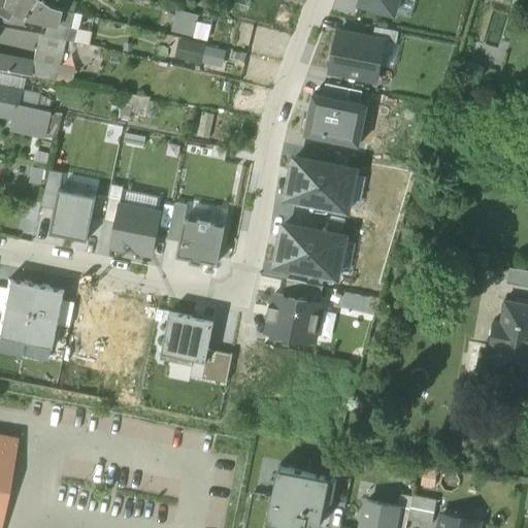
[(0,0),(0,13),(7,19),(13,10),(21,0),(0,0)]
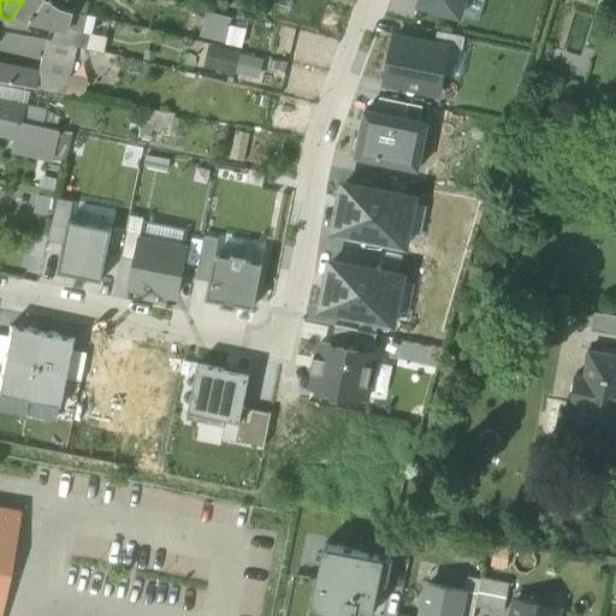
[(61,7),(51,0),(24,0),(16,12),(30,21),(53,27),(83,33),(87,15),(84,13),(64,9),(61,7)]
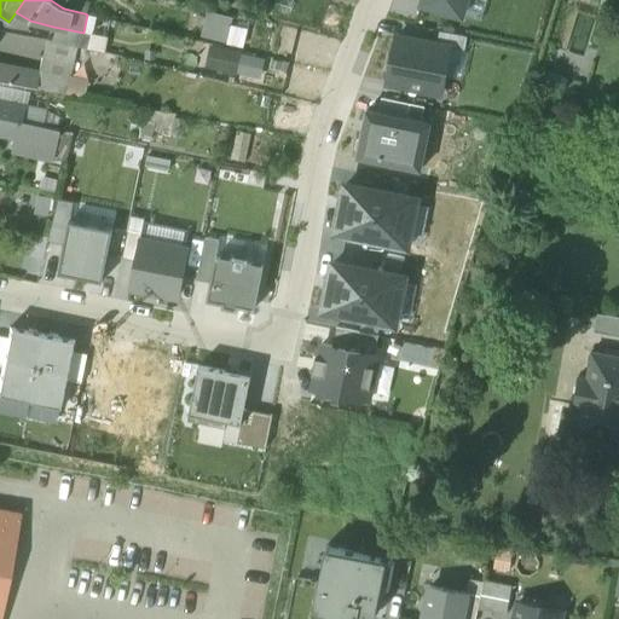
[(64,9),(85,13),(87,6),(77,0),(65,0),(62,7),(64,9)]
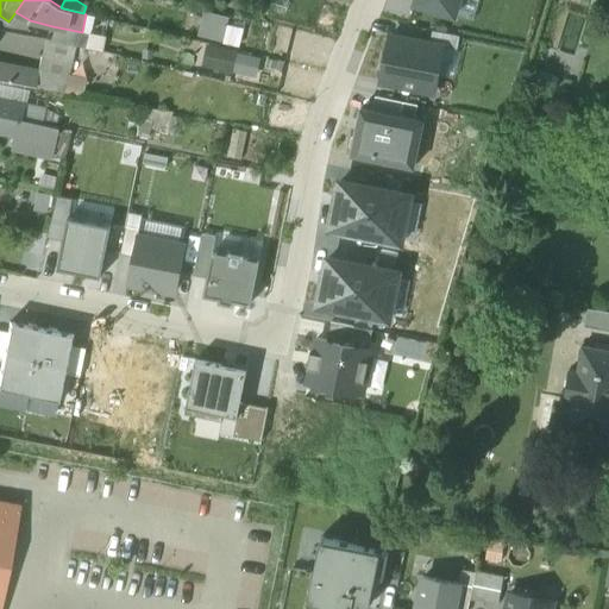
[(415,0),(414,4),(454,17),(458,0),(415,0)]
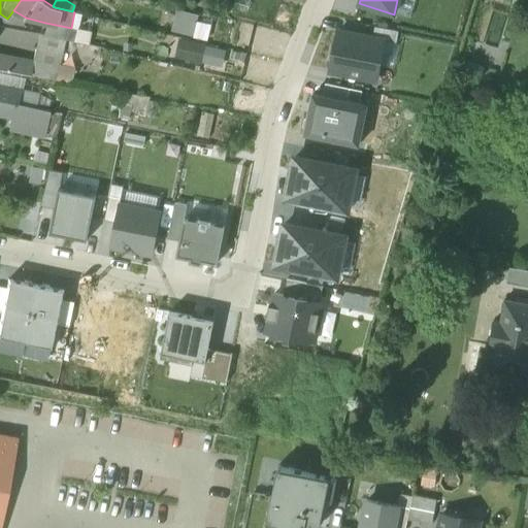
[(171,32),(193,37),(197,22),(198,15),(176,10),(171,32)]
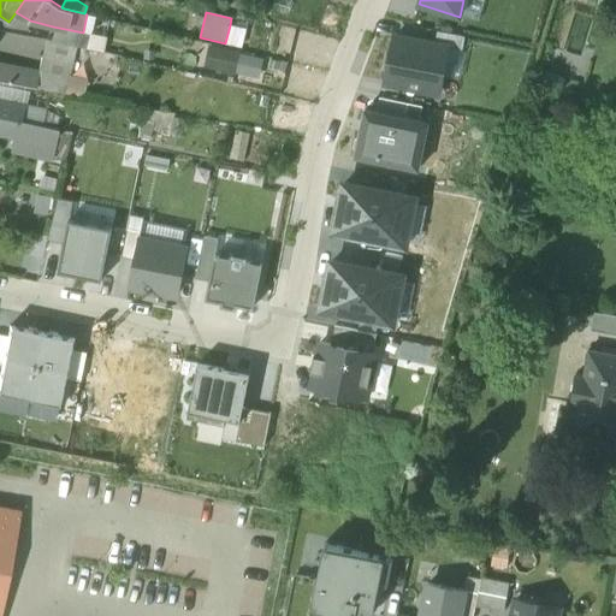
[(87,15),(83,33),(90,35),(95,17),(87,15)]
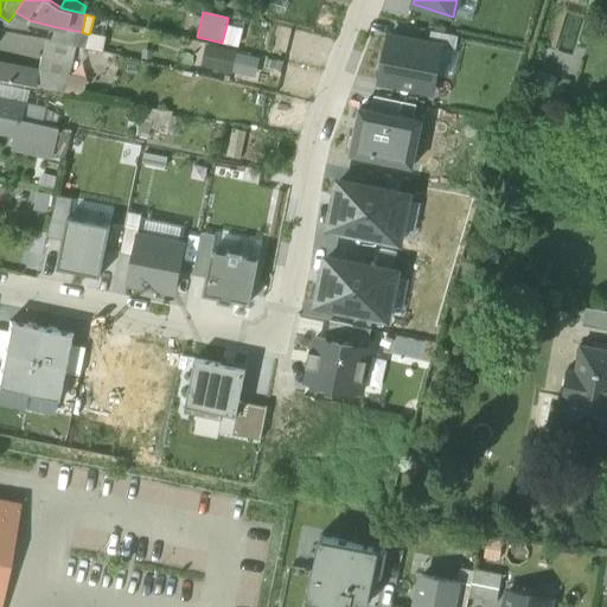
[(227,25),(222,43),(222,45),(238,49),(243,29),(227,25)]
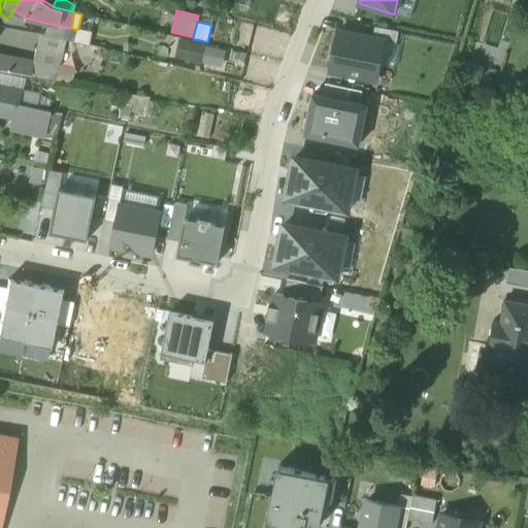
[(71,28),(45,23),(42,34),(74,42),(77,30),(71,28)]
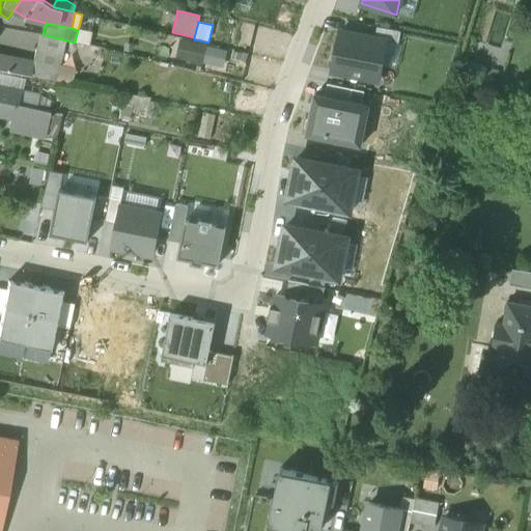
[(376,27),(373,39),(386,42),(398,45),(398,44),(400,32),(376,27)]
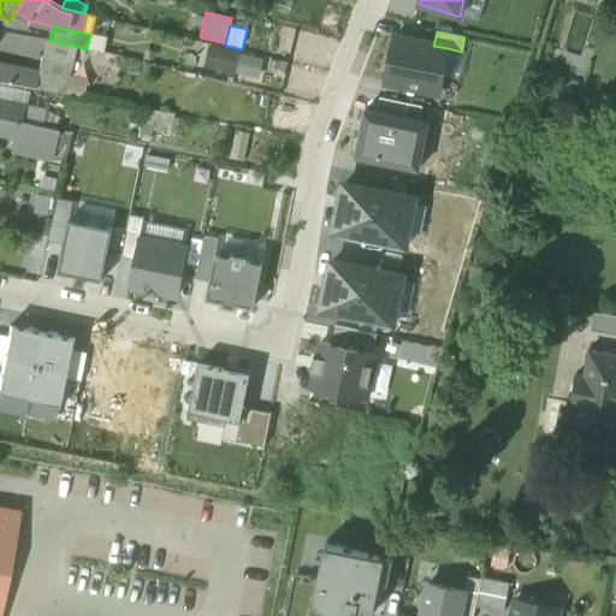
[(107,39),(90,35),(87,49),(104,53),(107,39)]
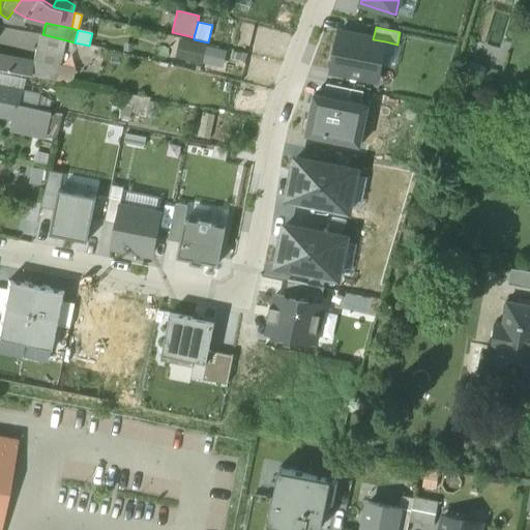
[(373,39),(339,32),(330,71),(378,81),(381,66),(385,41),(373,39)]
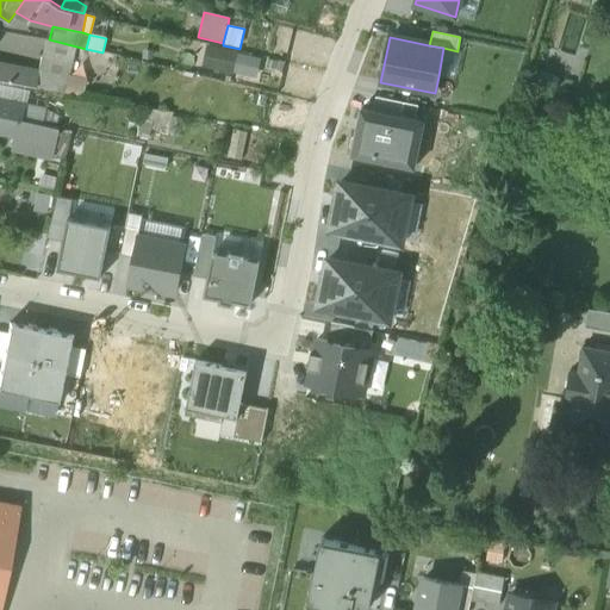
[(37,87),(67,93),(69,79),(75,48),(47,41),(41,72),(37,87)]
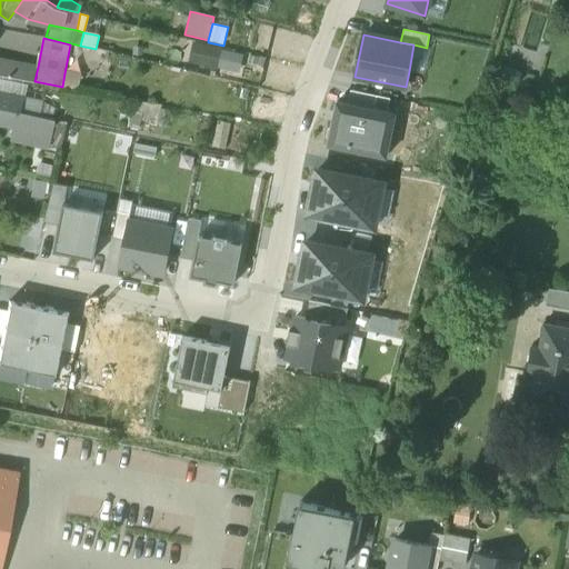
[(188,63),(217,70),(218,68),(221,50),(222,48),(193,41),(188,63)]
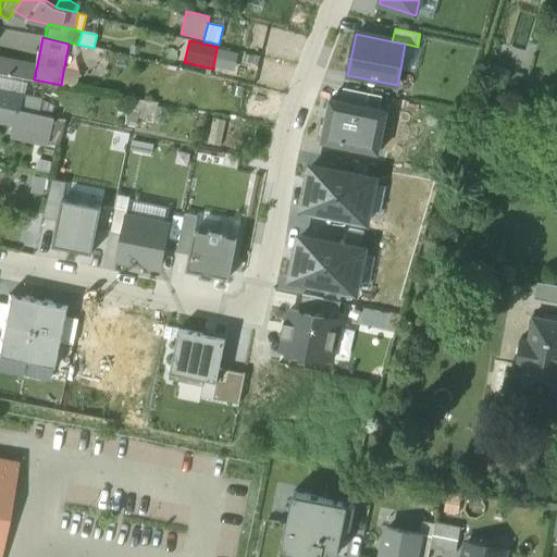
[(416,73),(421,47),(418,46),(418,47),(405,44),(400,70),(416,73)]
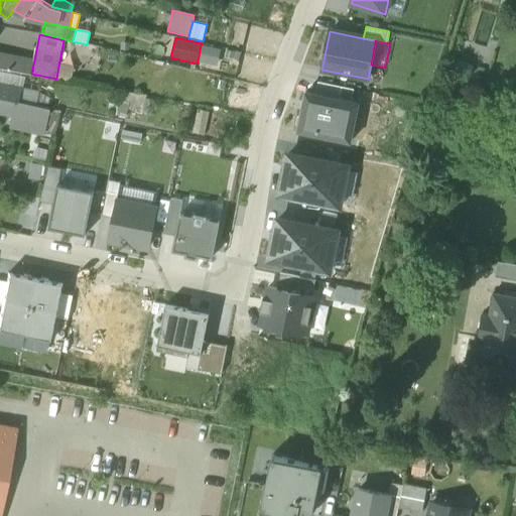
[(220,49),(201,45),(198,61),(216,67),(220,49)]
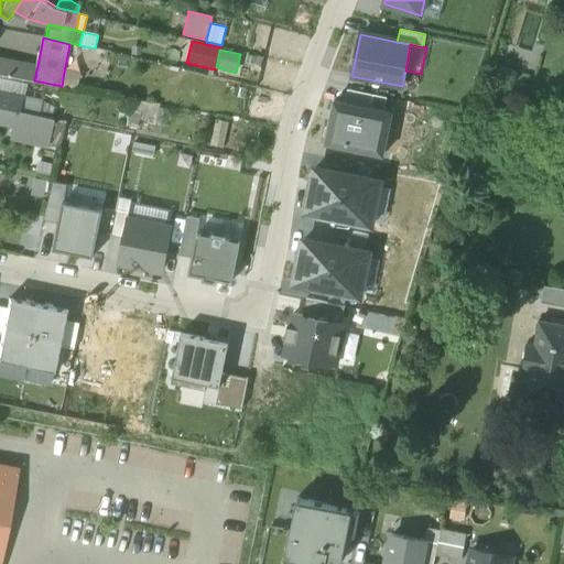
[(488,68),(494,69),(497,57),(491,56),(488,68)]
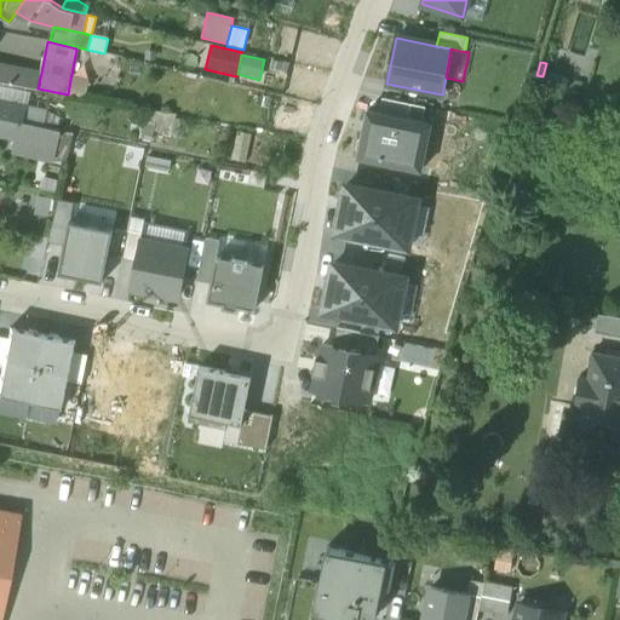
[(41,73),(0,64),(0,81),(38,89),(41,73)]
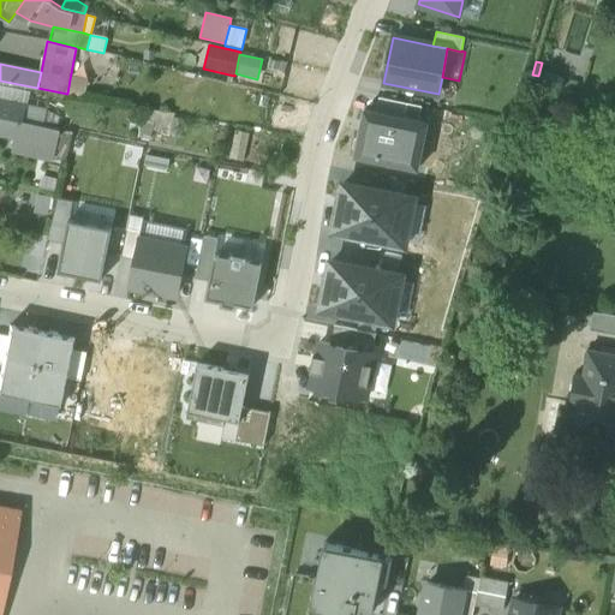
[(67,94),(84,97),(87,83),(70,79),(67,94)]
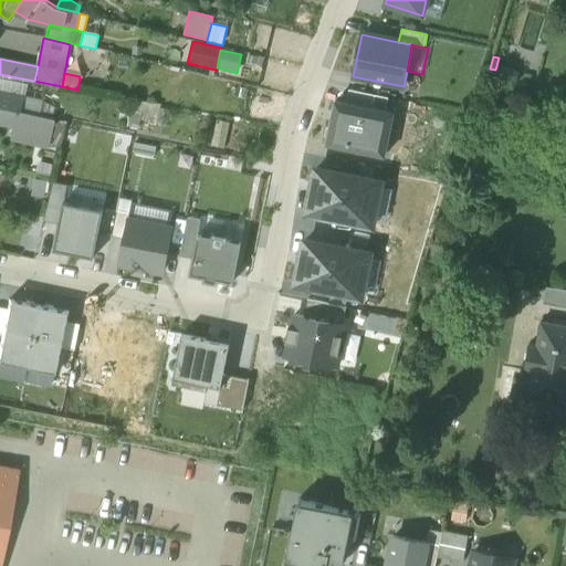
[(28,86),(0,80),(0,92),(25,97),(28,86)]
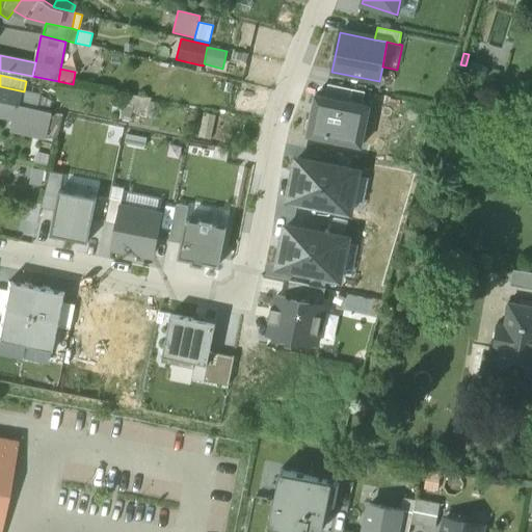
[(327,85),(325,97),(362,105),(365,92),(327,85)]
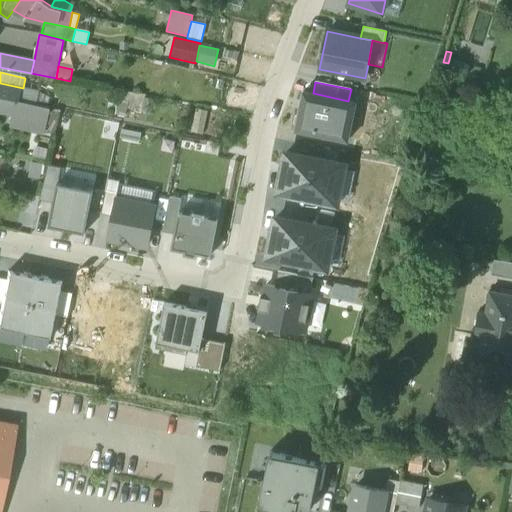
[(0,83),(0,97),(18,102),(36,105),(39,92),(23,88),(0,83)]
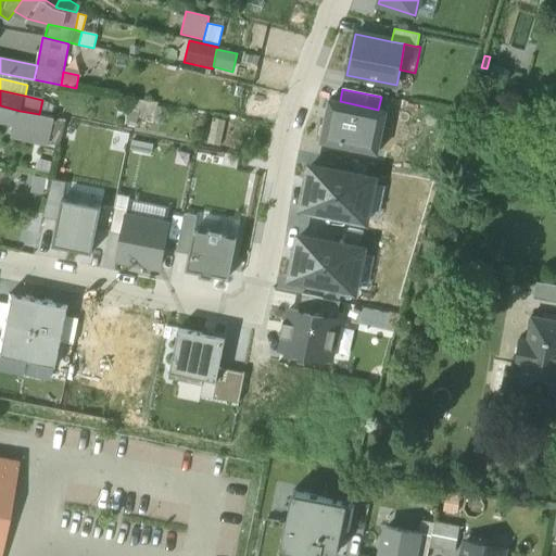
[(142,115),(141,99),(129,100),(129,116),(142,115)]
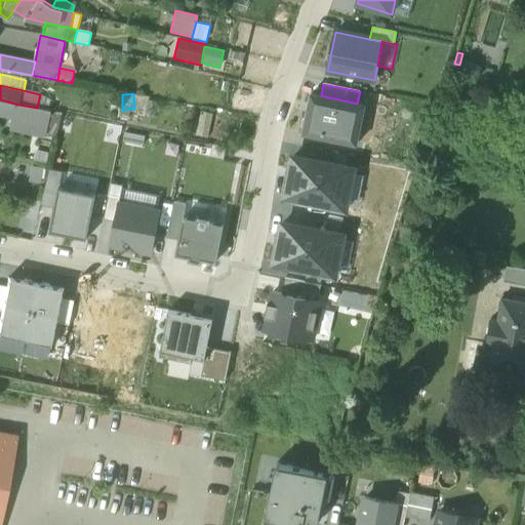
[(364,105),(357,104),(321,95),(311,93),(303,134),(356,145),(364,105)]
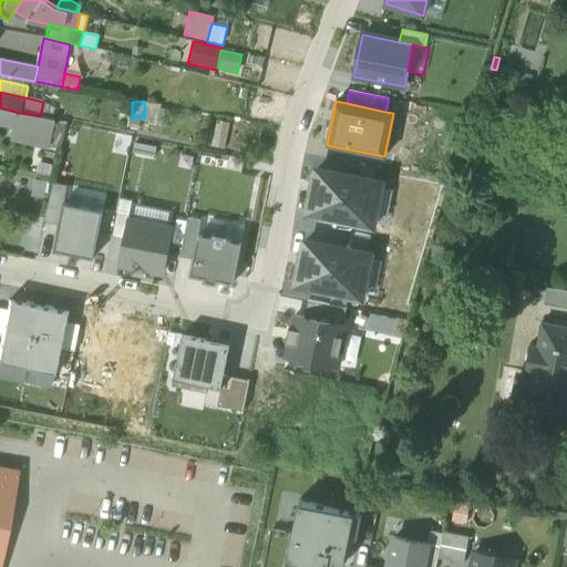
[(0,124),(14,127),(17,129),(20,113),(0,107),(0,124)]
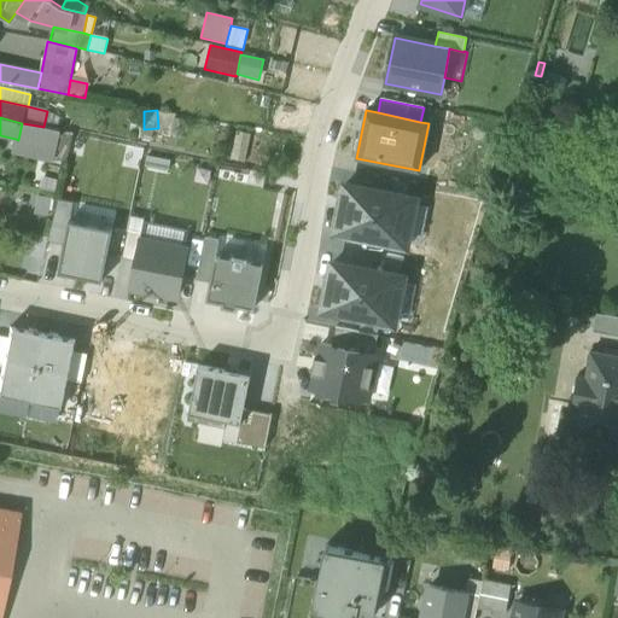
[(44,127),(22,123),(18,140),(16,139),(15,152),(53,159),(58,132),(44,127)]
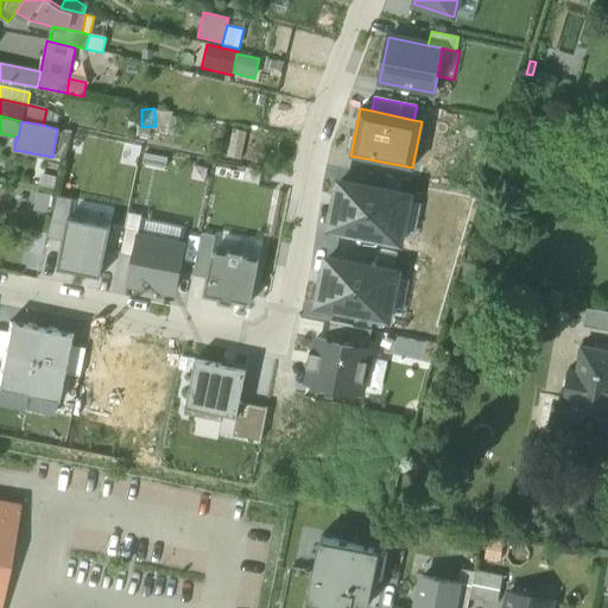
[(369,173),(366,188),(394,194),(397,179),(369,173)]
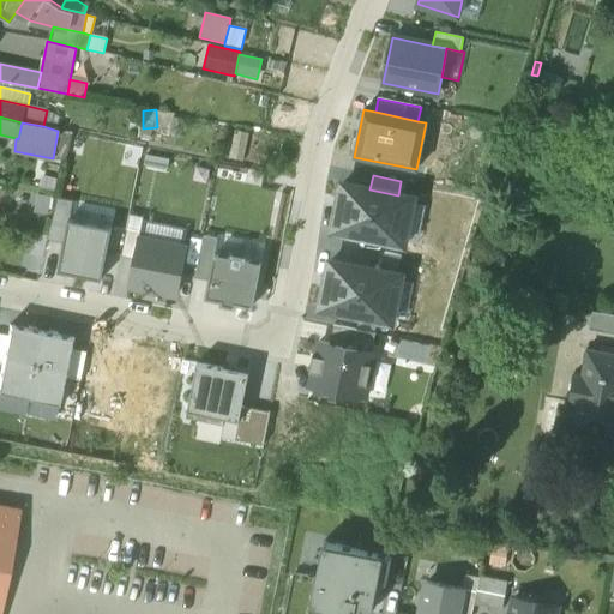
[(369,190),(343,185),(333,230),(360,236),(403,245),(404,245),(414,198),(398,196),(369,190)]
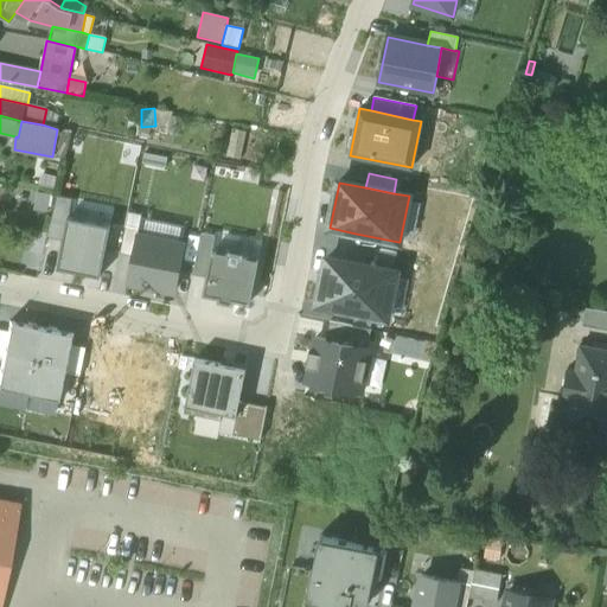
[(46,237),(63,241),(68,217),(69,217),(72,199),(56,196),(46,237)]
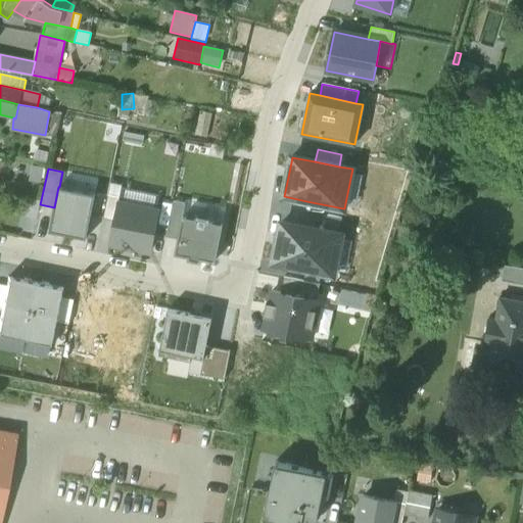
[(103,217),(115,220),(119,203),(123,183),(110,181),(103,217)]
